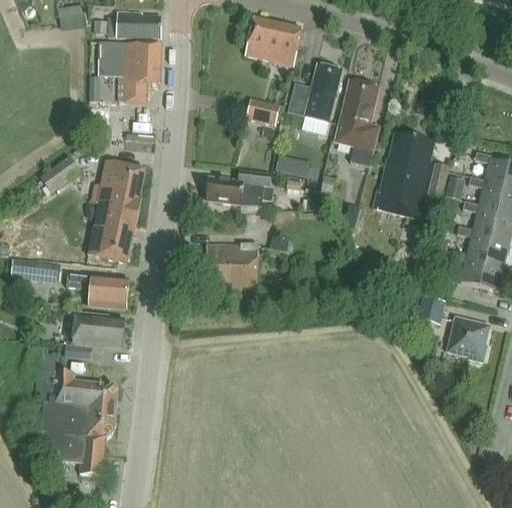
[(160,37),(160,16),(140,16),(140,12),(117,12),(117,16),(107,16),(106,36),(160,37)]
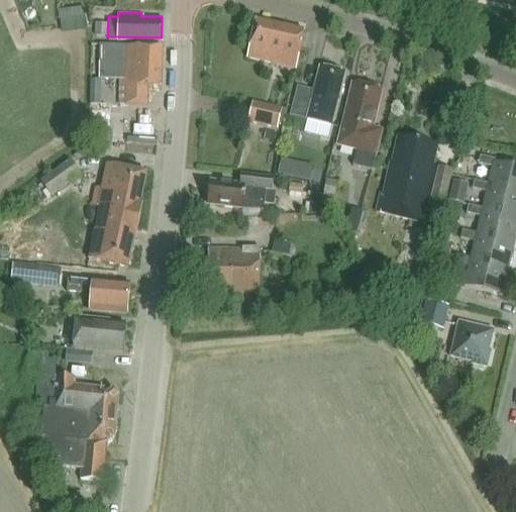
[(295,66),(303,28),(254,17),(246,55),(295,66)]
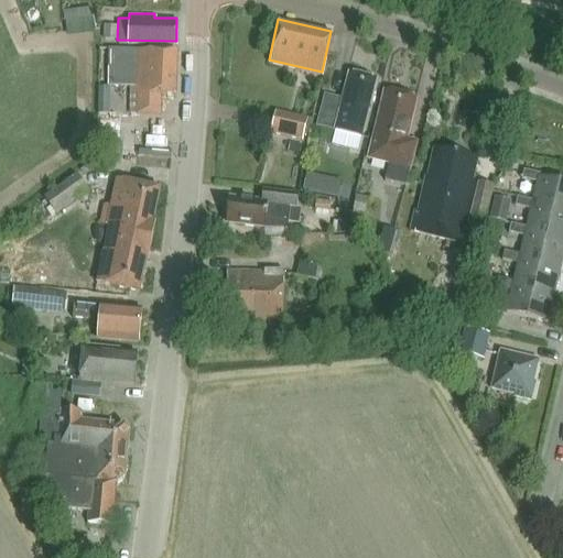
[(104,22),(103,35),(116,36),(116,22),(104,22)]
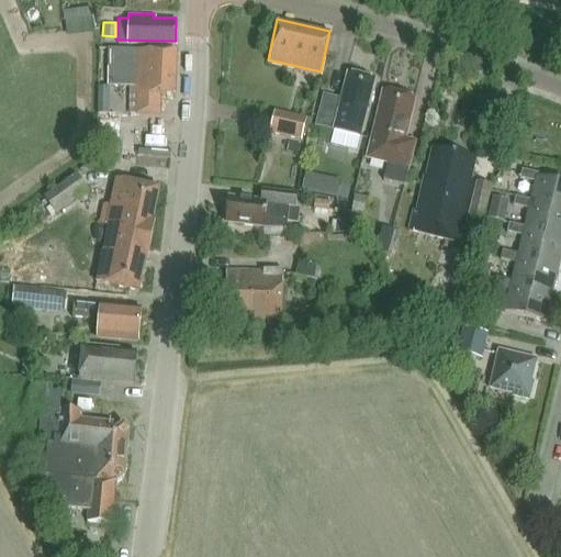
[(111,45),(110,74),(131,74),(130,82),(130,101),(128,110),(158,111),(159,91),(174,92),(176,47),(111,45)]
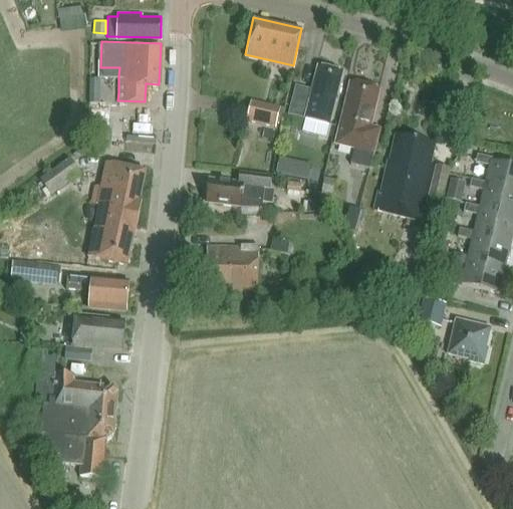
[(304,116),(305,116),(302,131),(326,137),(342,69),(317,63),(309,96),(292,91),(287,111),(304,115),(304,116)]
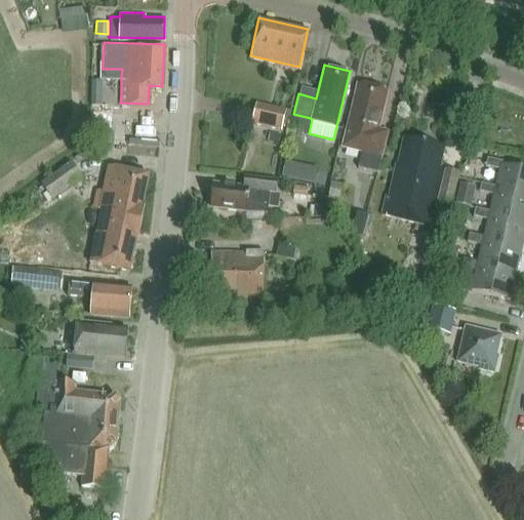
[(377,126),(388,87),(357,80),(341,144),(361,150),(357,165),(376,170),(387,129),(377,126)]
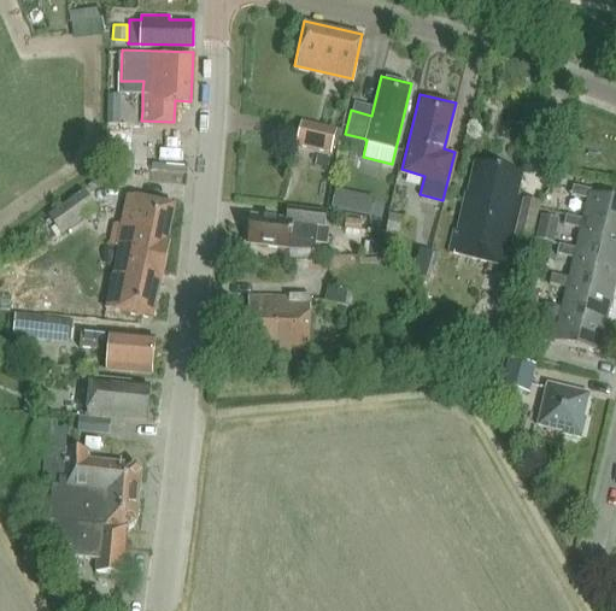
[(106,118),(106,162),(151,162),(151,150),(147,150),(147,125),(133,125),(133,118),(106,118)]
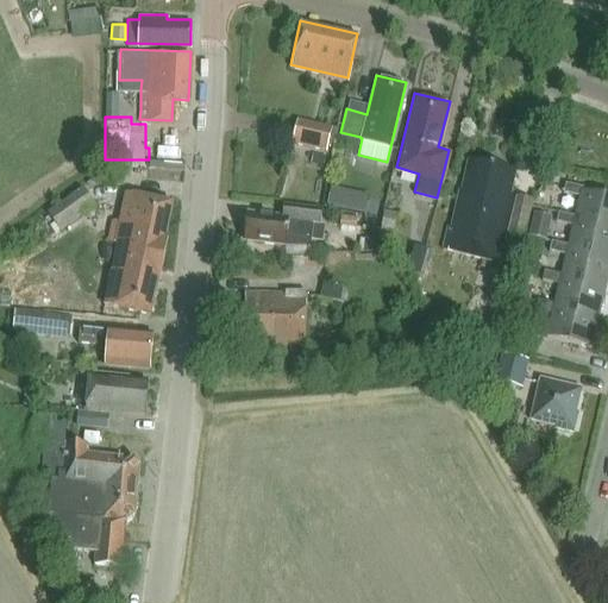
[(330,126),(296,118),(292,142),(325,149),(330,126)]
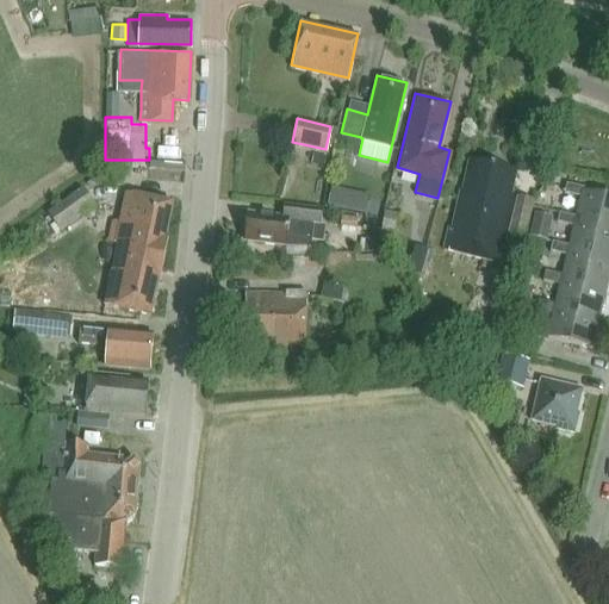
[(314,150),(311,160),(323,162),(325,153),(314,150)]
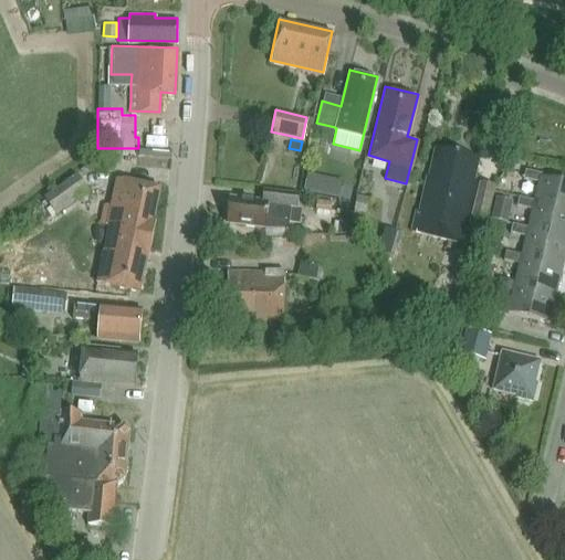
[(416,207),(410,229),(460,241),(463,225),(466,225),(477,178),(473,177),(478,156),(435,145),(428,173),(426,173),(424,182),(422,188),(418,208),(416,207)]
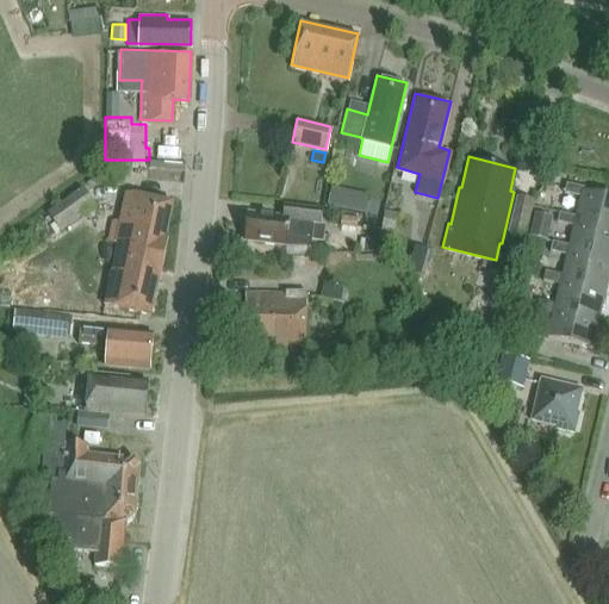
[(566,180),(564,190),(580,194),(576,213),(575,217),(608,224),(608,193),(583,187),(584,185),(566,180)]
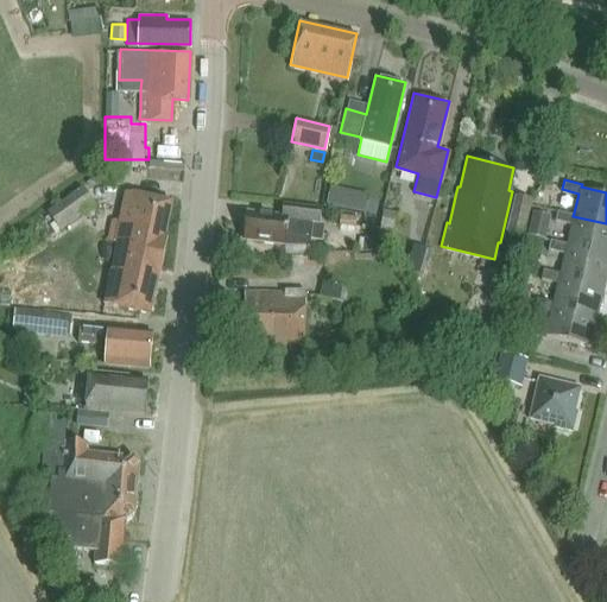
[(367,208),(371,189),(332,182),(328,201),(367,208)]
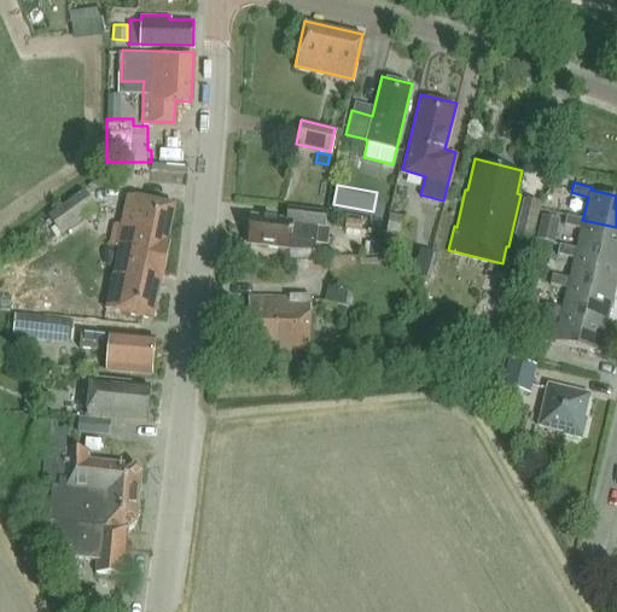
[(60,231),(97,205),(83,187),(47,213),(60,231)]
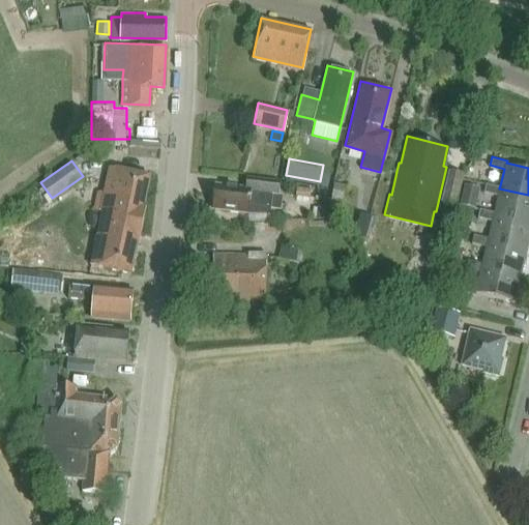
[(101,209),(90,262),(129,271),(136,242),(138,242),(145,204),(144,203),(149,174),(109,166),(99,208),(101,209)]
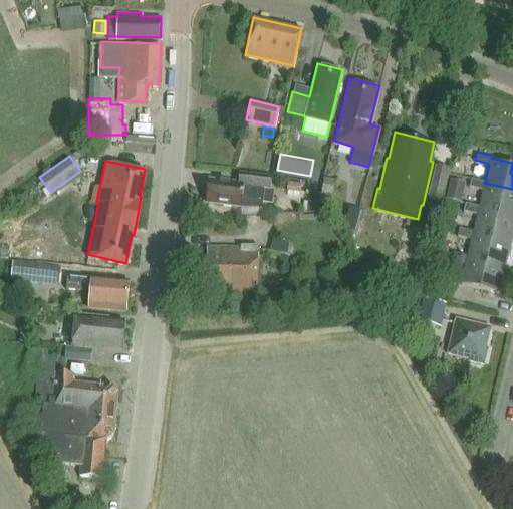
[(267,188),(269,174),(245,171),(244,183),(243,183),(243,182),(208,178),(205,199),(221,201),(223,203),(240,205),(241,199),(261,201),(263,187),(267,188)]
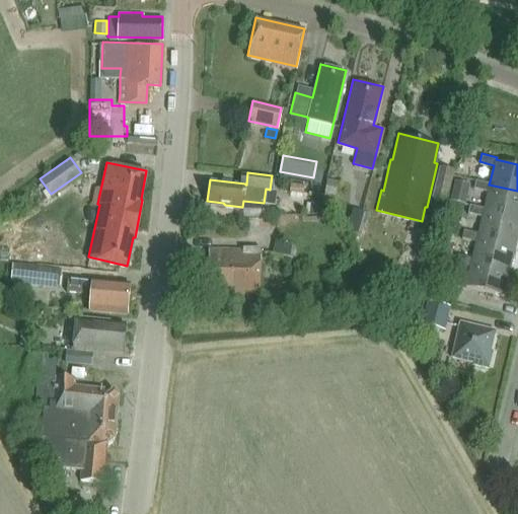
[(475,178),(473,187),(488,190),(484,207),(483,209),(517,217),(517,191),(489,185),(490,181),(475,178)]
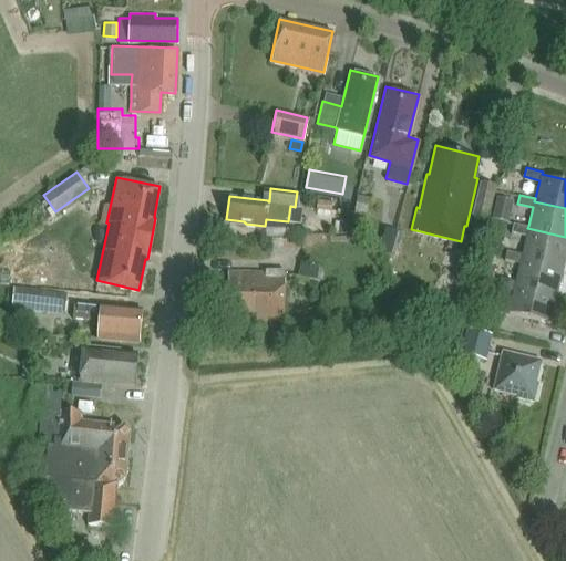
[(330,207),(331,199),(316,197),(315,206),(330,207)]
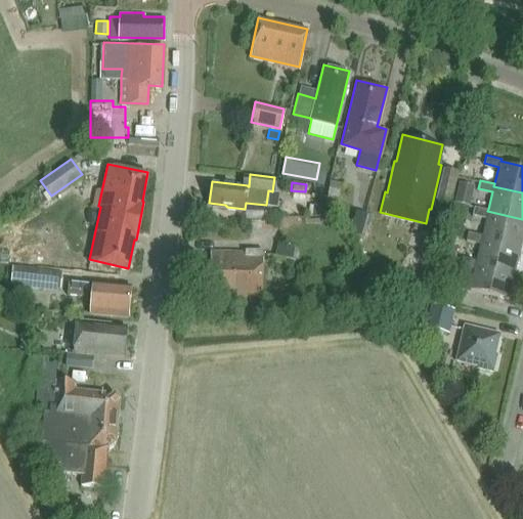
[(324,215),(325,204),(313,202),(312,214),(324,215)]
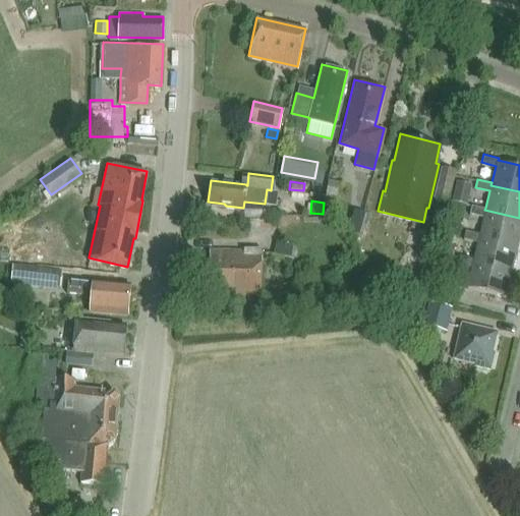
[(471,204),(469,212),(483,216),(479,232),(479,235),(517,244),(519,229),(519,218),(484,210),(485,208),(471,204)]
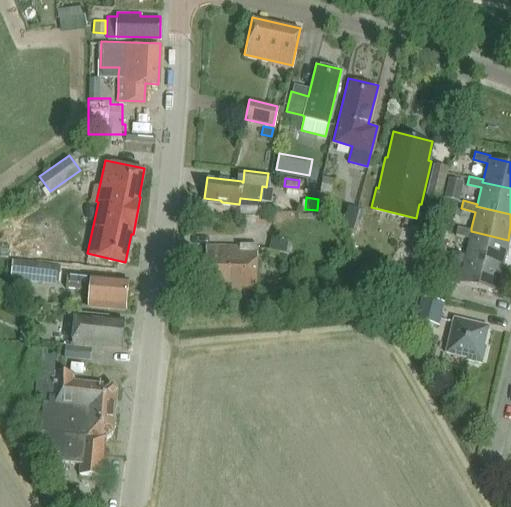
[(353,228),(358,207),(348,204),(343,226),(353,228)]
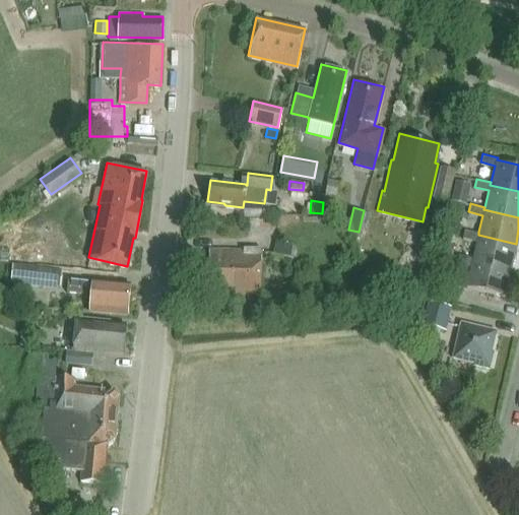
[(464,229),(462,237),(476,240),(472,257),(472,259),(510,268),(516,244),(478,235),(478,232),(464,229)]
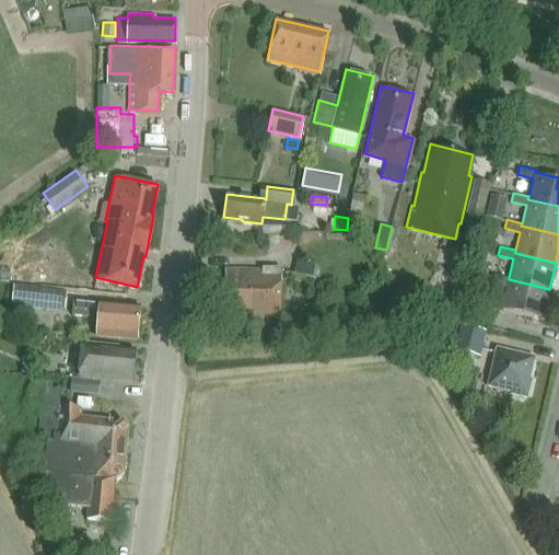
[(295,257),(293,268),(314,273),(316,261),(295,257)]
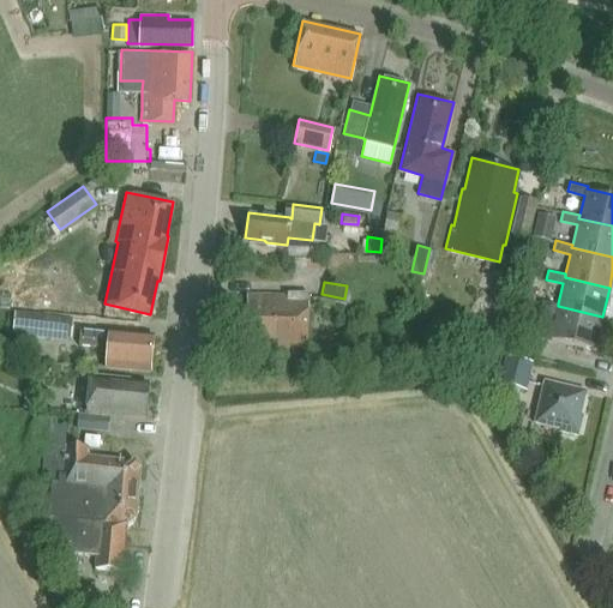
[(305,350),(308,292),(287,292),(287,293),(246,292),(246,307),(235,307),(234,333),(245,333),(244,348),(305,350)]
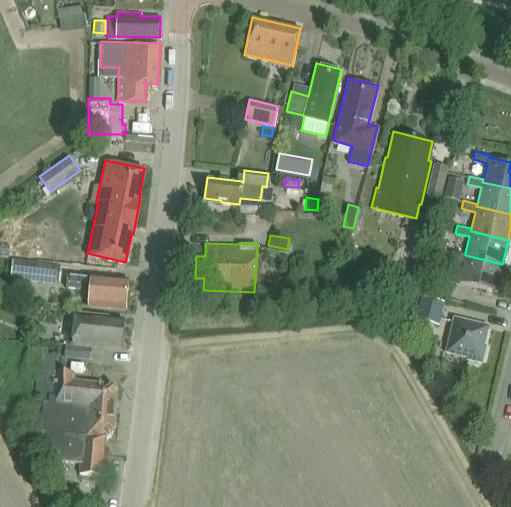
[(465,255),(465,253),(451,249),(449,257),(463,261),(456,290),(491,299),(493,289),(496,290),(502,264),(465,255)]
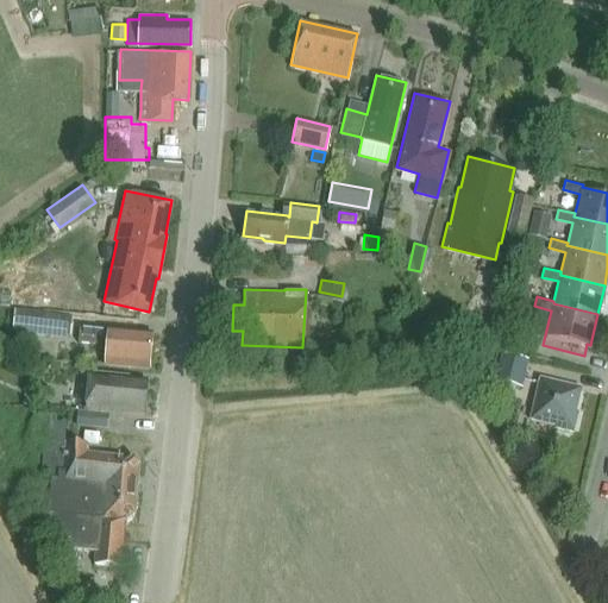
[(46,309),(14,306),(12,326),(45,330),(46,309)]
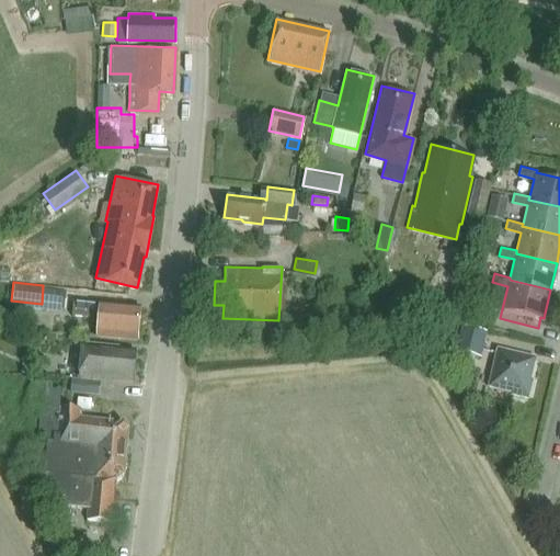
[(140,305),(99,301),(73,298),(71,313),(92,315),(91,319),(98,320),(96,333),(137,338),(140,305)]
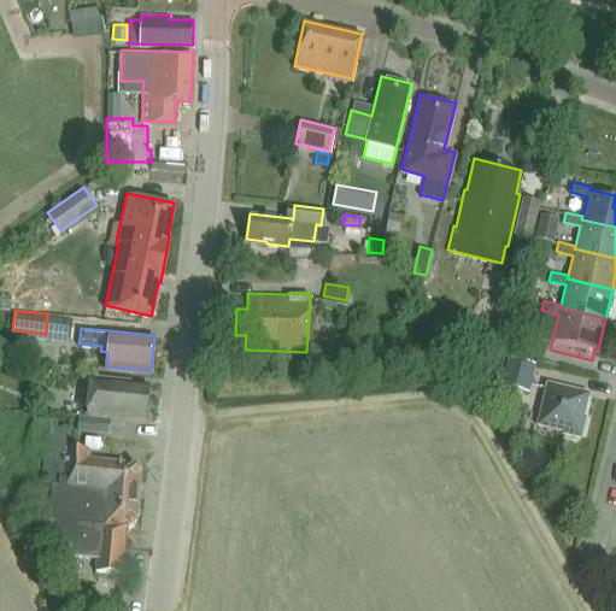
[(508,354),(500,383),(528,389),(534,362),(508,354)]
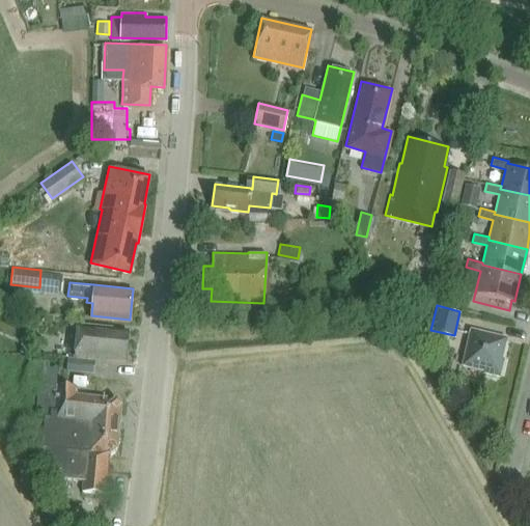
[(126,360),(129,330),(111,329),(111,326),(78,323),(74,356),(126,360)]
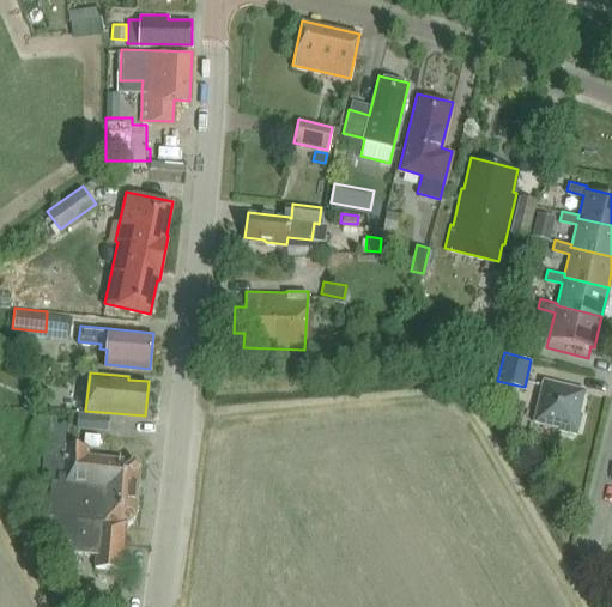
[(576,432),(581,412),(579,412),(583,389),(543,378),(533,419),(559,425),(558,429),(576,432)]
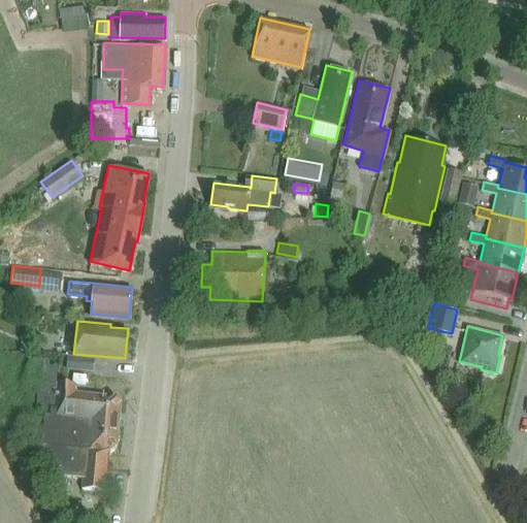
[(432,329),(430,336),(443,339),(445,332),(432,329)]
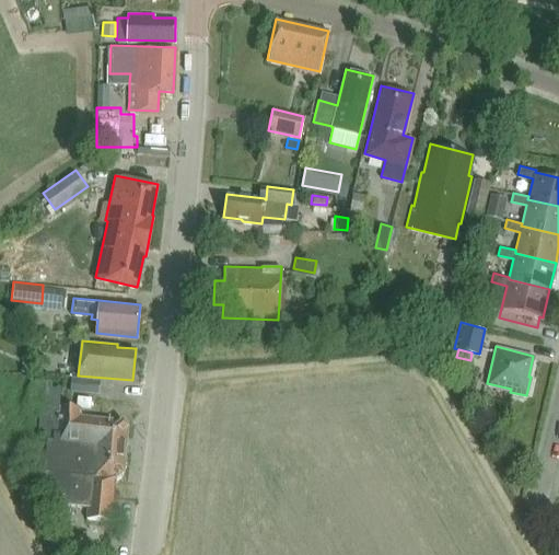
[(100,378),(78,376),(71,374),(70,388),(97,391),(100,378)]
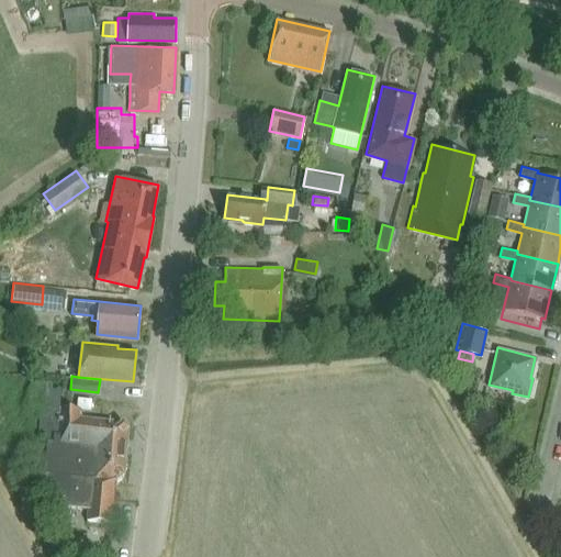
[(80,410),(62,409),(64,390),(49,388),(51,382),(30,380),(27,405),(41,408),(38,435),(47,436),(42,491),(56,505),(88,509),(87,517),(111,520),(114,478),(118,479),(123,475),(127,426),(123,421),(79,416),(80,410)]
